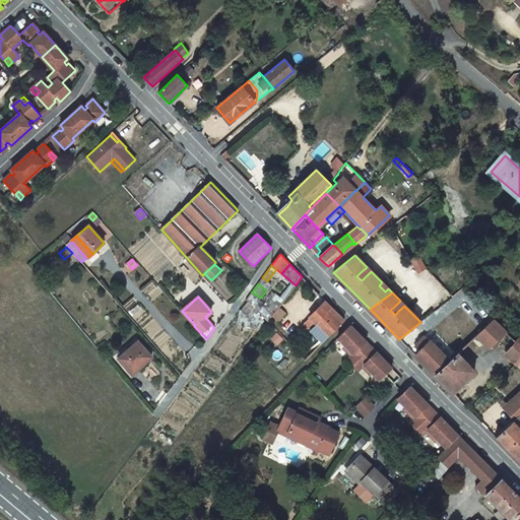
[(303,324),(322,343),(344,320),(326,302),(315,312),(310,317),(303,324)]
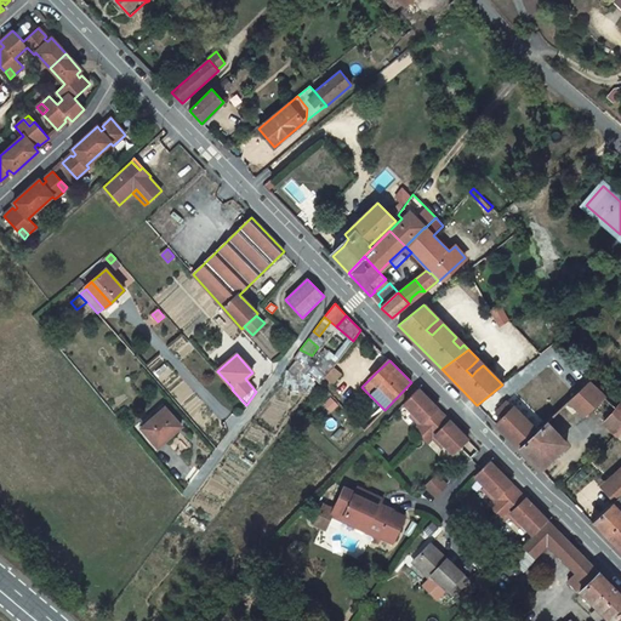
[(342,372),(334,366),(323,379),(330,386),(342,372)]
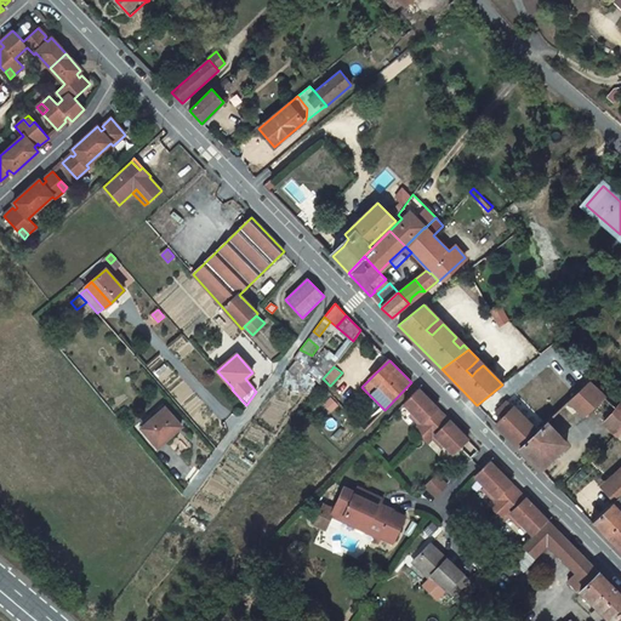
[(605,398),(588,382),(568,402),(585,417),(605,398)]
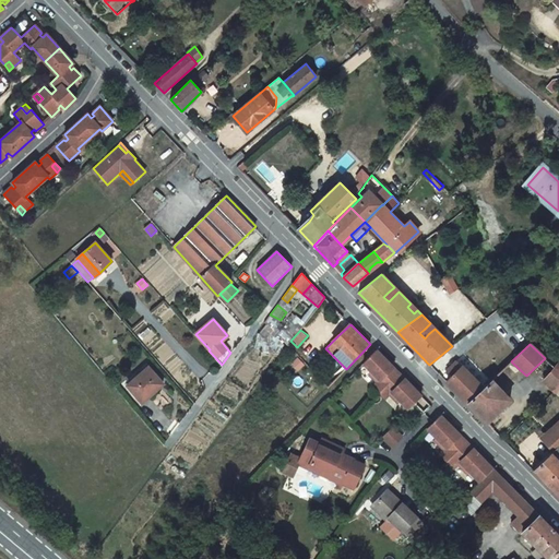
[(388,361),(376,351),(364,364),(378,378),(371,384),(385,399),(390,394),(397,403),(400,401),(408,409),(414,403),(421,396),(411,384),(408,387),(405,383),(407,381),(399,373),(391,365),(389,366),(385,364),(388,361)]
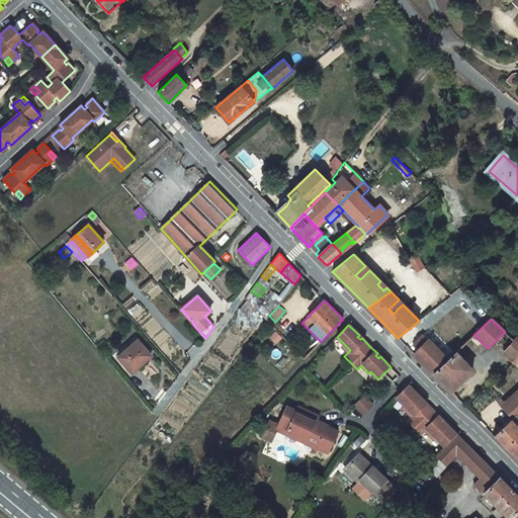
[(433,373),(447,359),(423,335),(415,343),(420,348),(414,354),(433,373)]
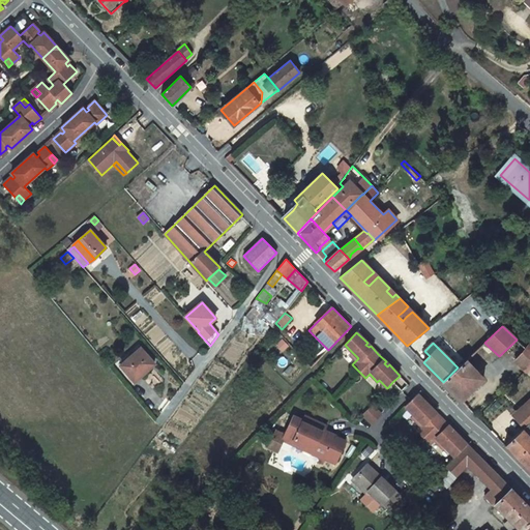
[(529,345),(526,349),(525,348),(518,356),(529,366),(529,345)]
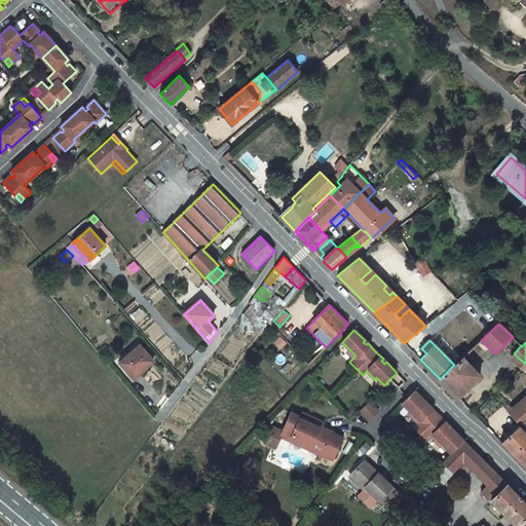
[(152,359),(140,345),(119,363),(133,378),(140,372),(141,373),(150,365),(148,363),(152,359)]
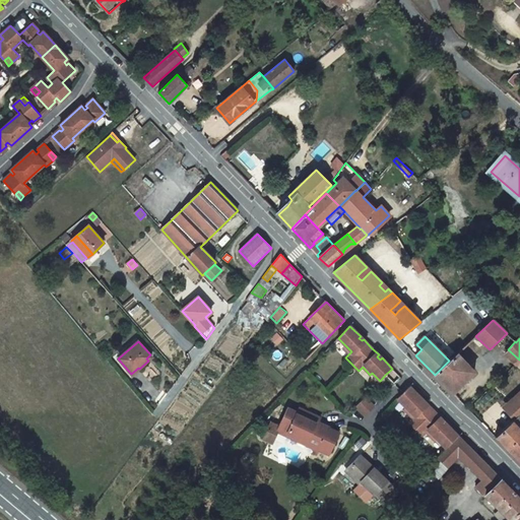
[(475,372),(457,353),(435,375),(452,393),(475,372)]
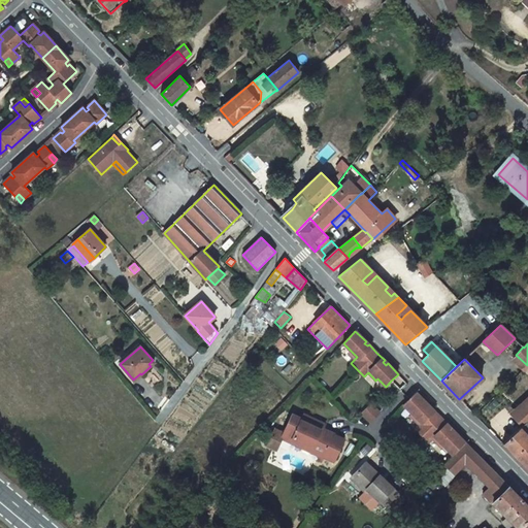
[(431,407),(416,392),(411,397),(403,405),(421,423),(416,428),(423,435),(430,442),(435,437),(453,455),(465,442),(451,427),(449,429),(446,426),(448,425),(440,418),(434,410),(432,413),(429,409),(431,407)]
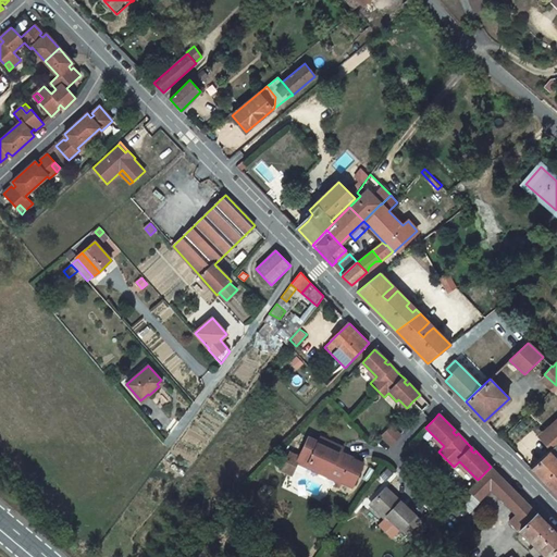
[(392,425),(381,435),(391,445),(392,444),(401,435),(392,425)]
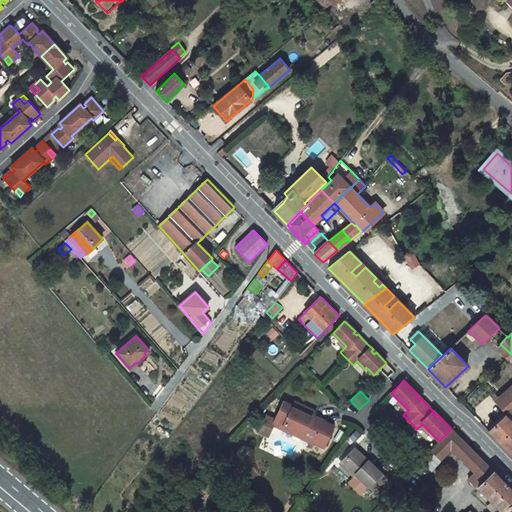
[(511,392),(499,405),(507,414),(511,409),(511,392)]
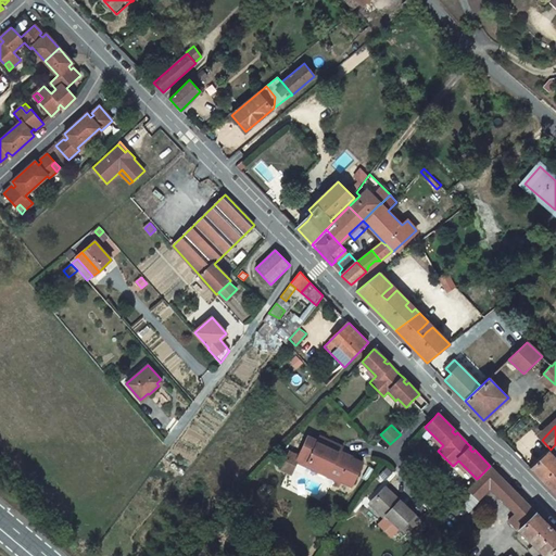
[(339,451),(341,445),(320,436),(318,441),(318,443),(338,452),(339,451)]
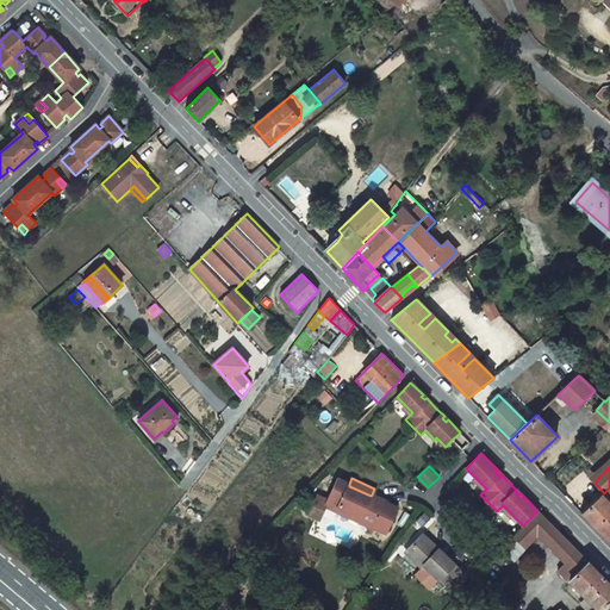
[(386,533),(398,508),(386,502),(386,500),(372,495),(371,496),(349,486),(349,484),(338,479),(329,499),(327,505),(337,510),(340,506),(361,517),(360,520),(369,524),(375,528),(386,533)]
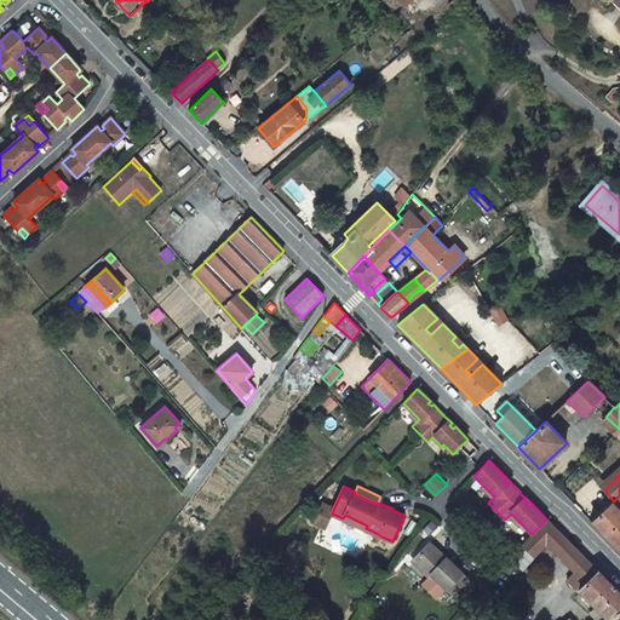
[(619,523),(619,512),(610,503),(591,521),(606,537),(619,523)]
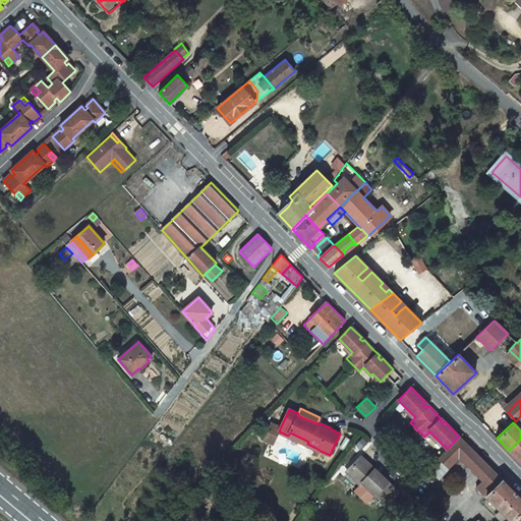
[(279,431),(281,426),(272,423),(265,439),(274,443),(279,431)]
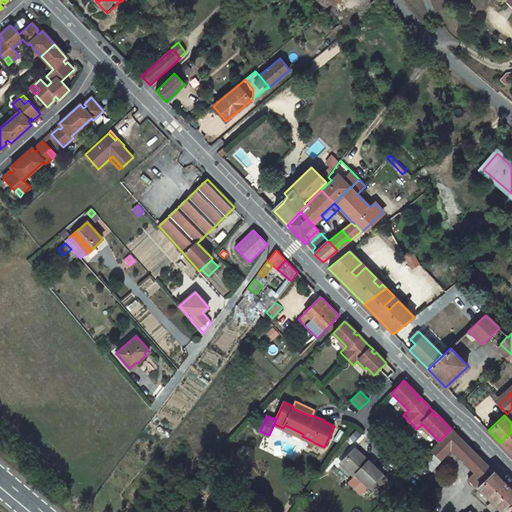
[(283,428),(302,436),(303,434),(285,425),(283,428)]
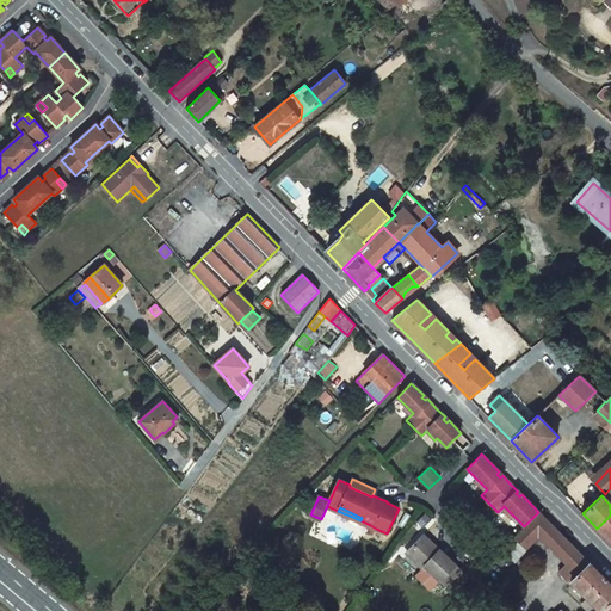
[(538,512),(524,526),(536,537),(538,535),(549,523),(538,512)]
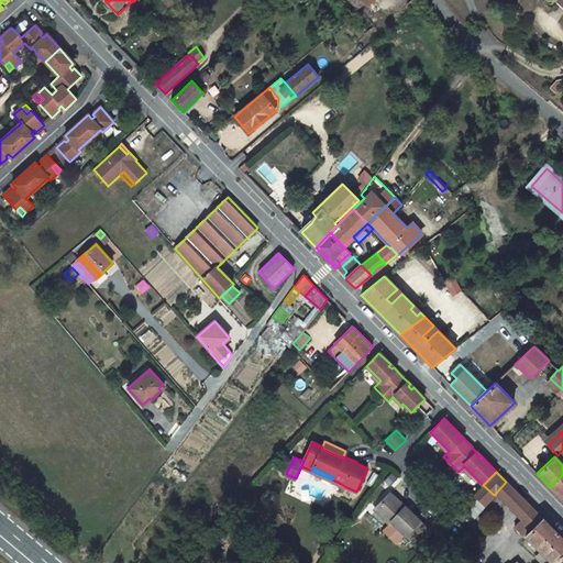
[(562,475),(550,487),(562,500),(562,475)]
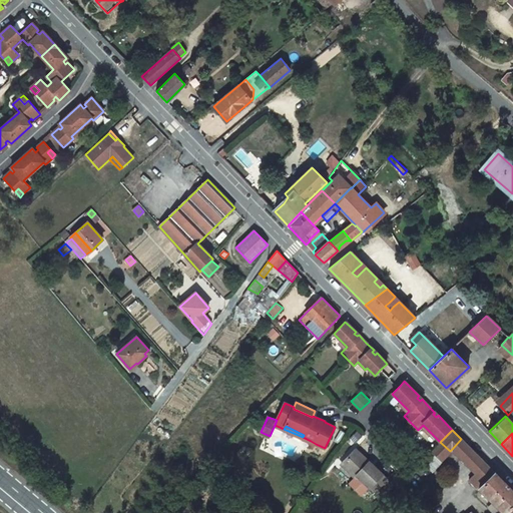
[(452,449),(476,474),(486,464),(461,439),(452,449)]
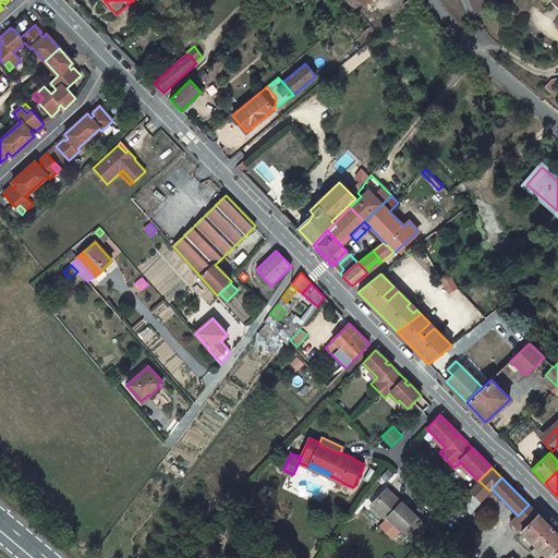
[(478,481),(470,490),(480,500),(489,490),(478,481)]
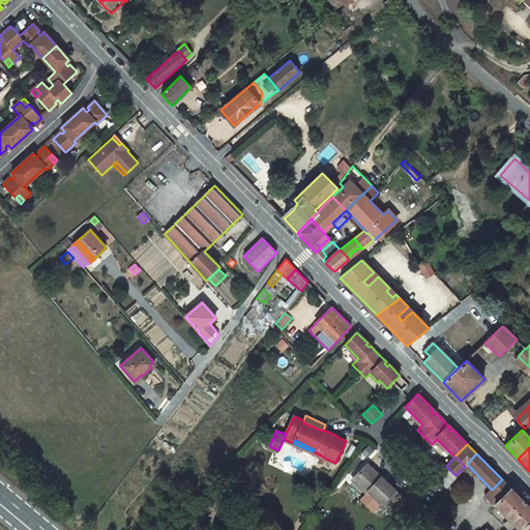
[(394,490),(367,464),(354,477),(381,502),(382,503),(382,502),(389,509),(401,497),(393,491),(394,490)]
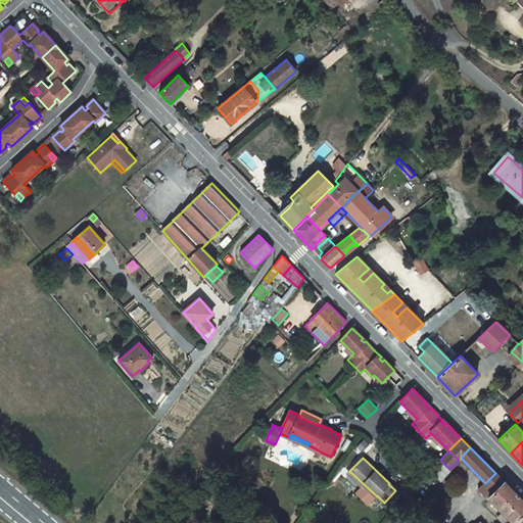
[(440,463),(431,472),(440,481),(450,472),(440,463)]
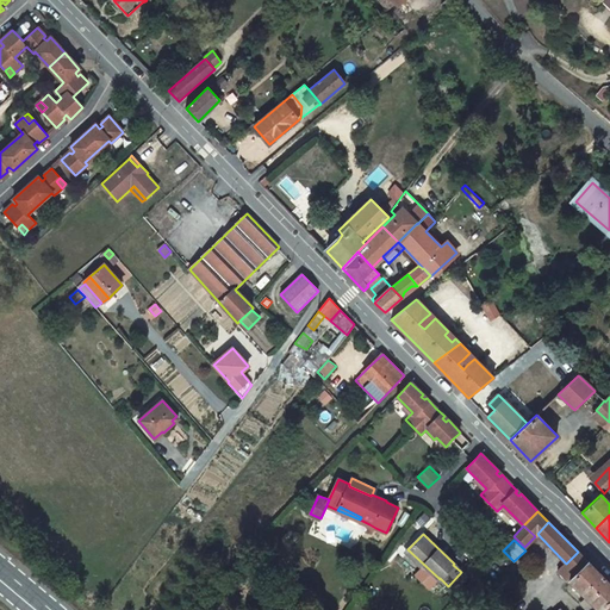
[(429,587),(439,578),(408,549),(405,552),(423,568),(416,576),(422,582),(429,587)]
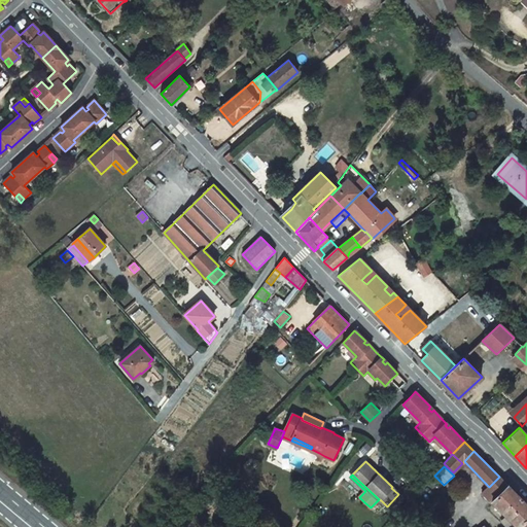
[(516,526),(517,526),(520,525),(526,519),(526,504),(499,477),(489,487),(482,493),(506,518),(516,526)]
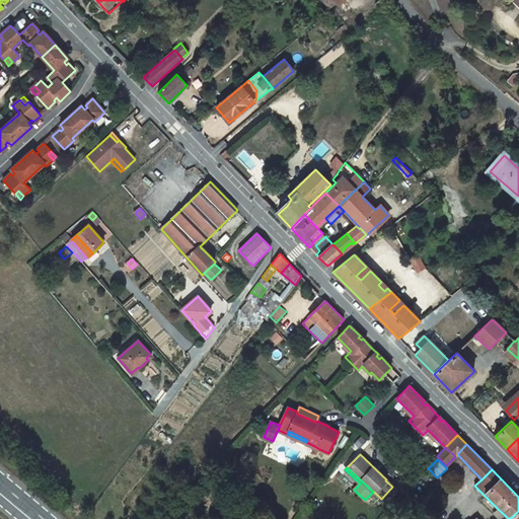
[(508,518),(499,510),(495,514),(499,518),(508,518)]
